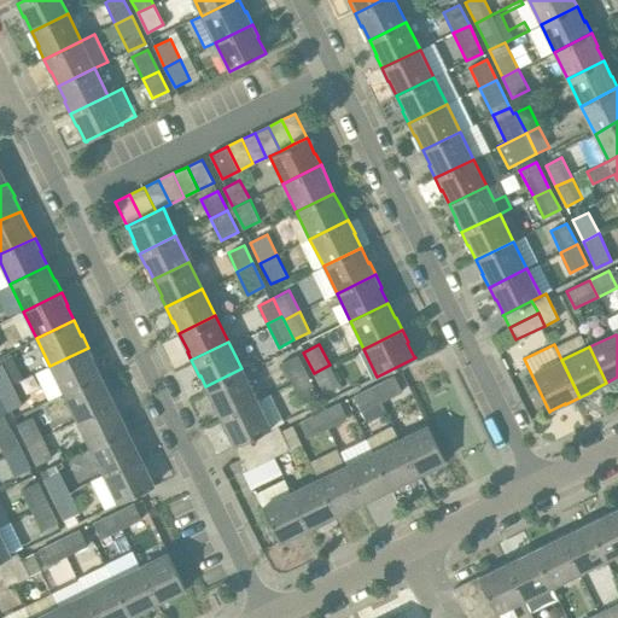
[(88,348),(50,366),(63,394),(100,375),(93,360),(94,360),(88,348)]
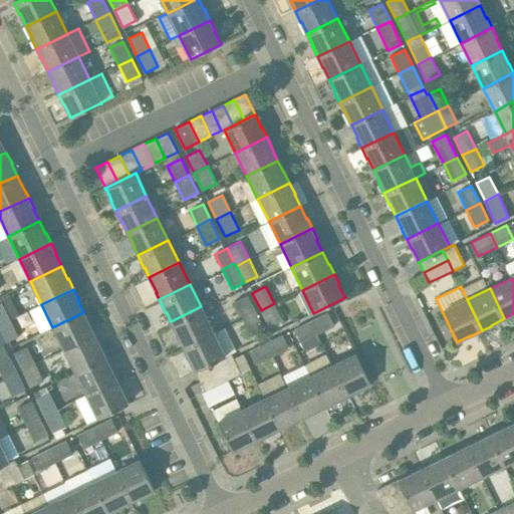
[(247,295),(234,301),(242,318),(255,312),(247,295)]
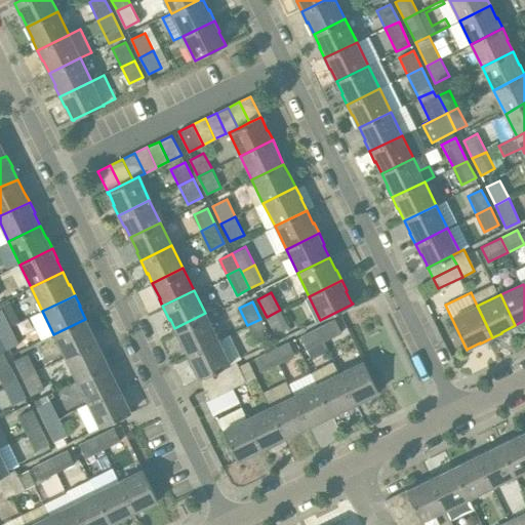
[(0,330),(10,326),(2,309),(0,309),(0,330)]
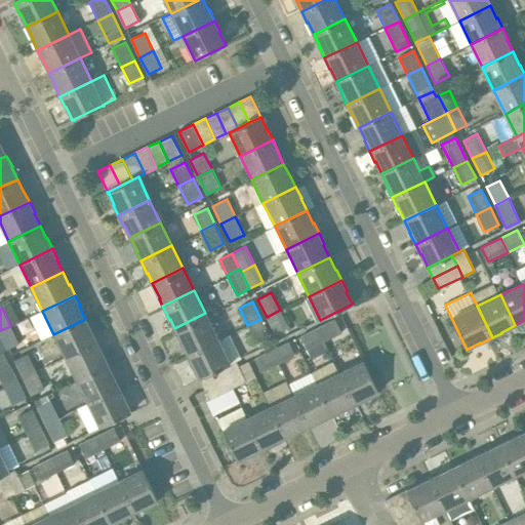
[(288,327),(280,310),(267,317),(275,333),(288,327)]
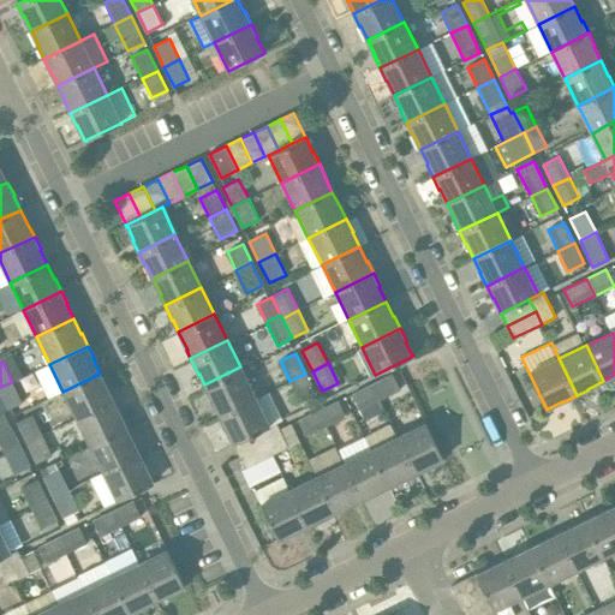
[(240,366),(204,384),(214,404),(213,404),(216,412),(254,394),(240,366)]
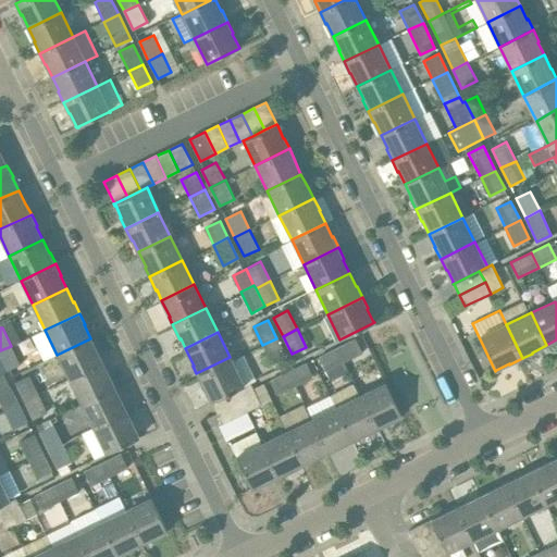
[(90,338),(57,355),(69,379),(103,362),(98,350),(97,351),(90,338)]
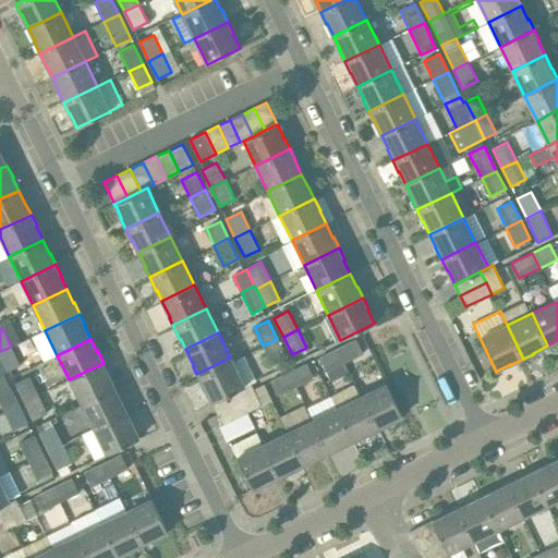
[(286,358),(277,339),(263,346),(273,364),(286,358)]
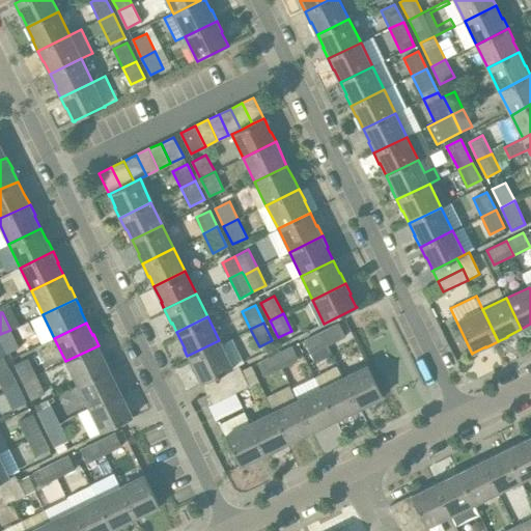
[(322,331),(329,345),(345,336),(339,323),(322,331)]
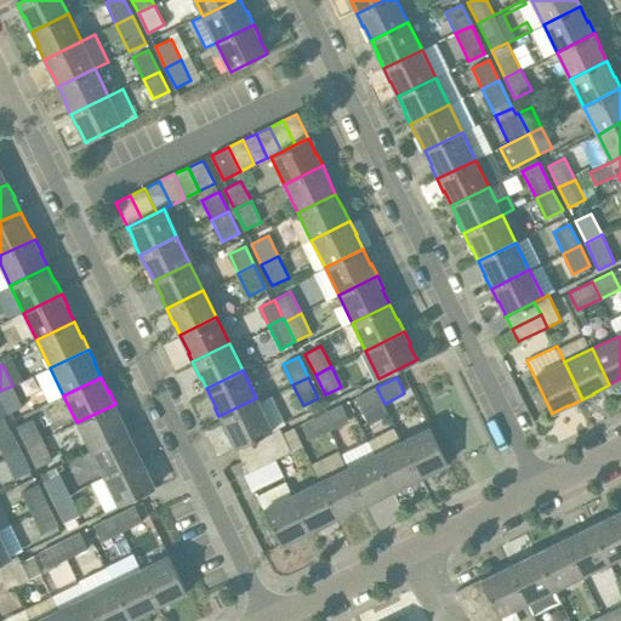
[(12,386),(0,391),(0,392),(10,412),(23,406),(12,386)]
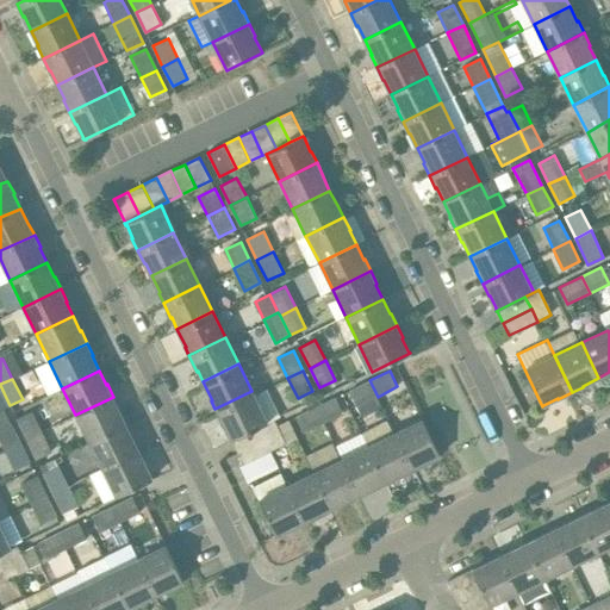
[(356,406),(378,397),(369,380),(349,391),(356,406)]
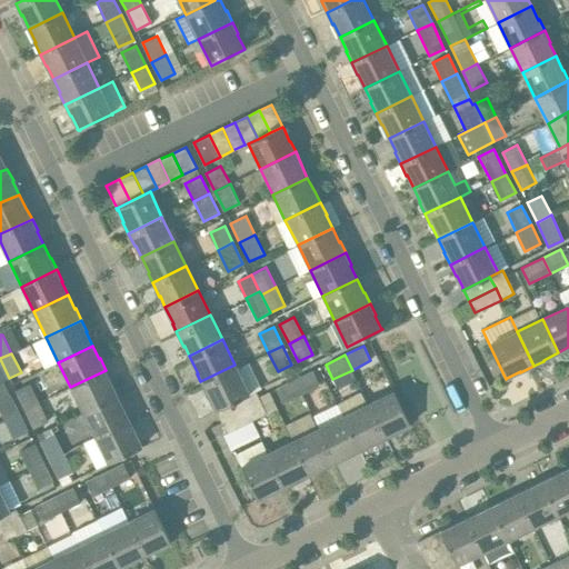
[(216,411),(240,399),(249,395),(235,365),(200,381),(208,397),(209,397),(216,409),(215,410),(216,411)]
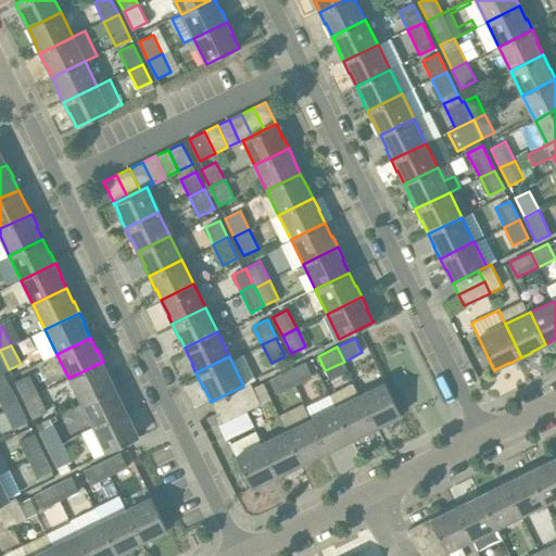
[(68,378),(80,403),(114,387),(108,374),(109,373),(103,362),(68,378)]
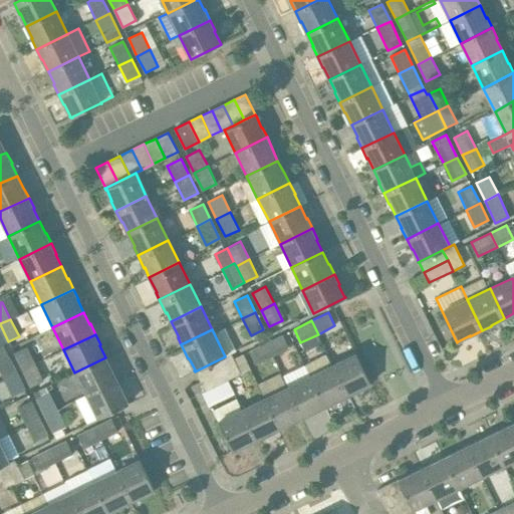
[(282,334),(266,343),(272,356),(289,348),(282,334)]
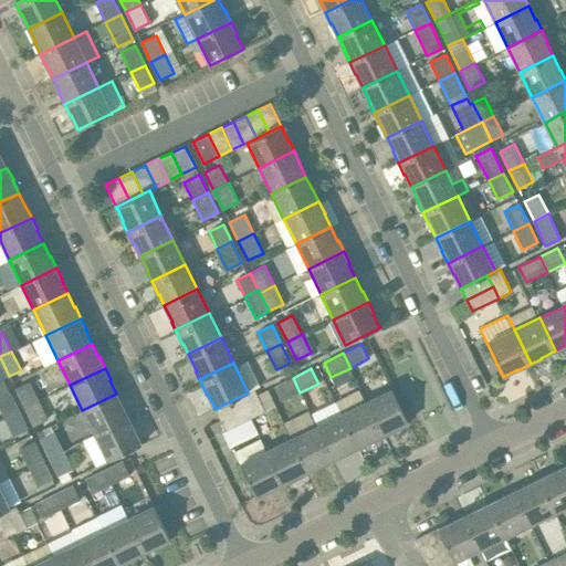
[(281,401),(300,392),(293,378),(274,387),(281,401)]
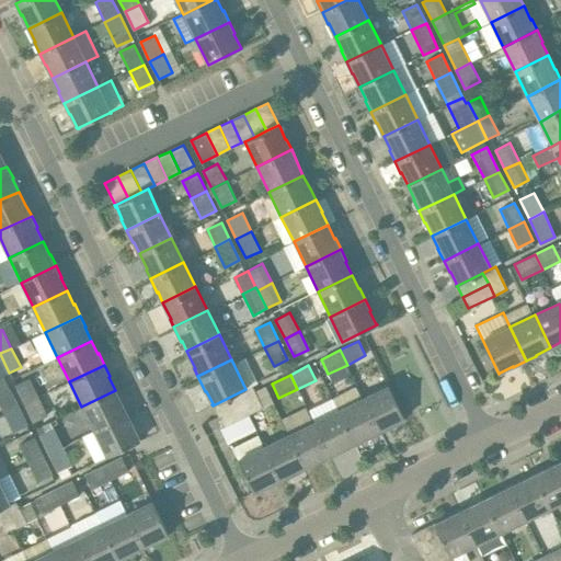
[(24,403),(38,397),(30,378),(14,385),(24,403)]
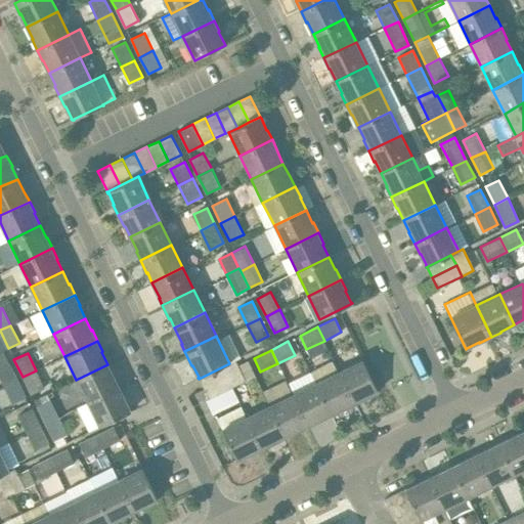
[(0,379),(4,387),(17,380),(6,356),(0,359),(0,379)]
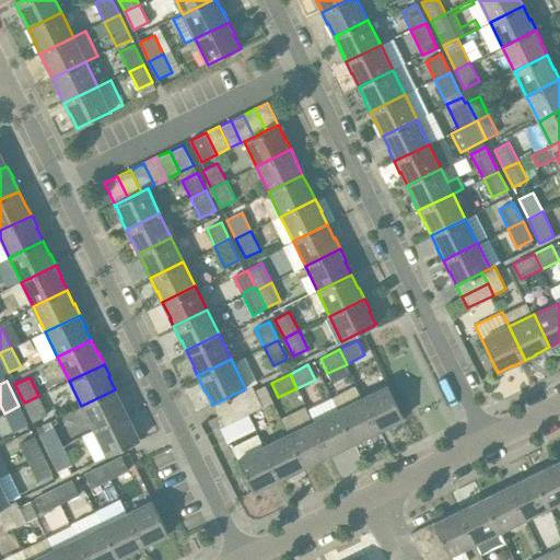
[(236,393),(243,405),(247,415),(261,408),(251,385),(245,388),(236,393)]
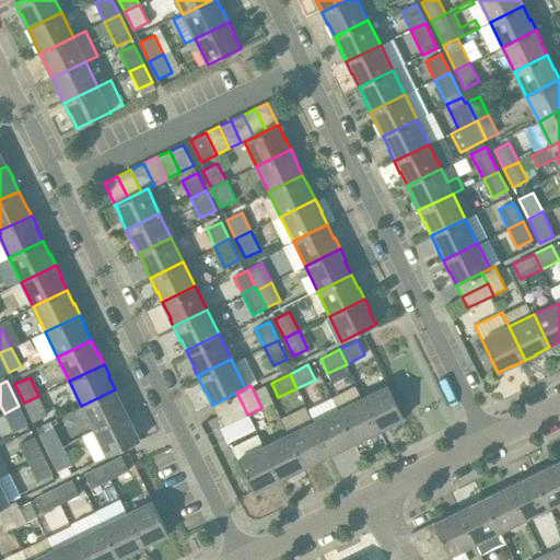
[(387,385),(363,397),(380,431),(391,426),(389,424),(403,419),(404,419),(387,385)]
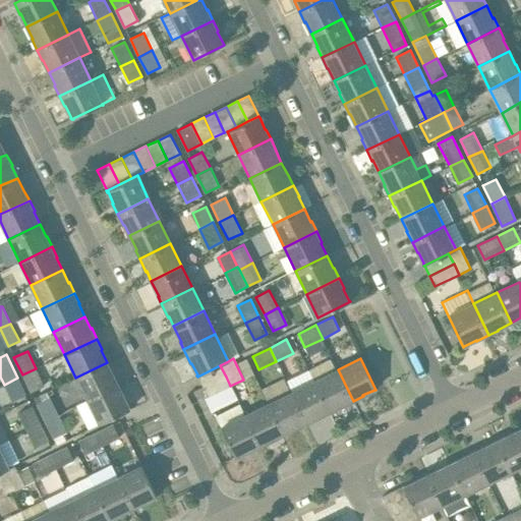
[(75,378),(87,401),(119,385),(114,374),(113,374),(107,362),(75,378)]
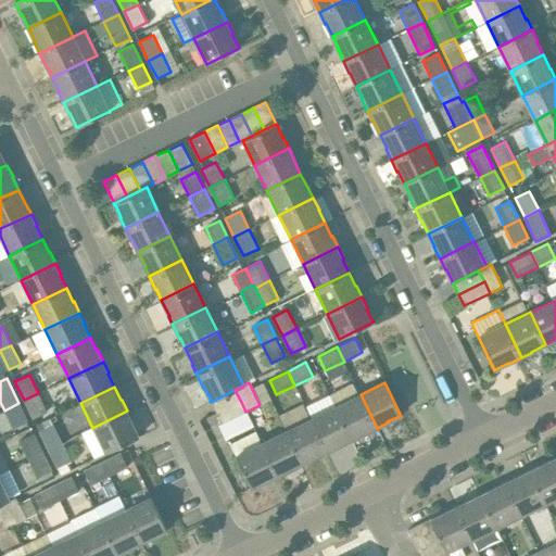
[(217,413),(241,402),(235,390),(211,402),(217,413)]
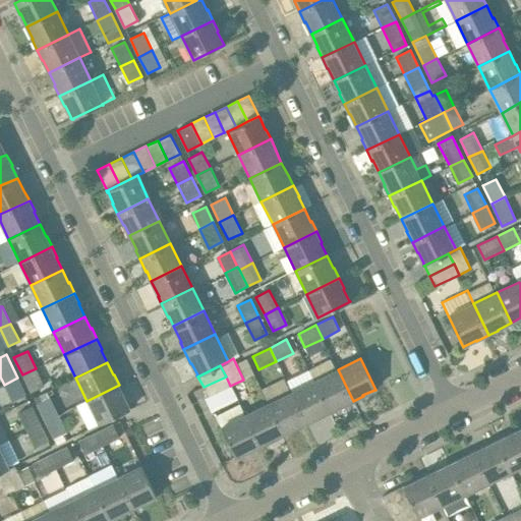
[(44,386),(36,368),(22,374),(31,392),(44,386)]
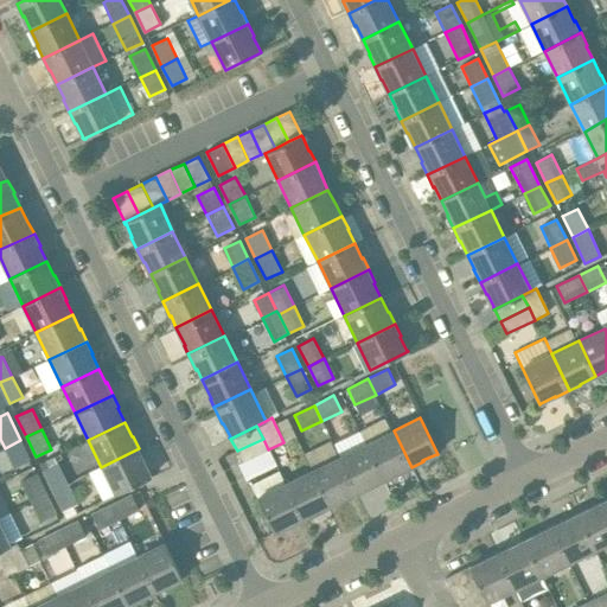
[(394,430),(366,443),(384,479),(397,473),(398,474),(411,467),(394,430)]
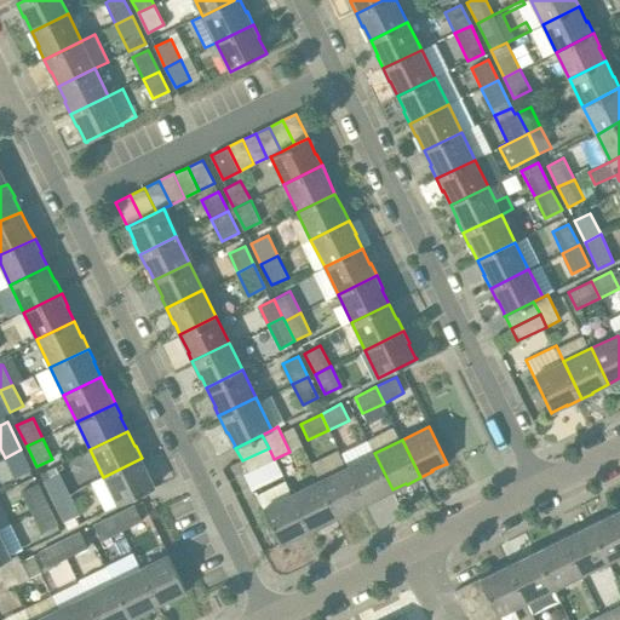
[(274,459),(269,448),(242,460),(247,472),(274,459)]
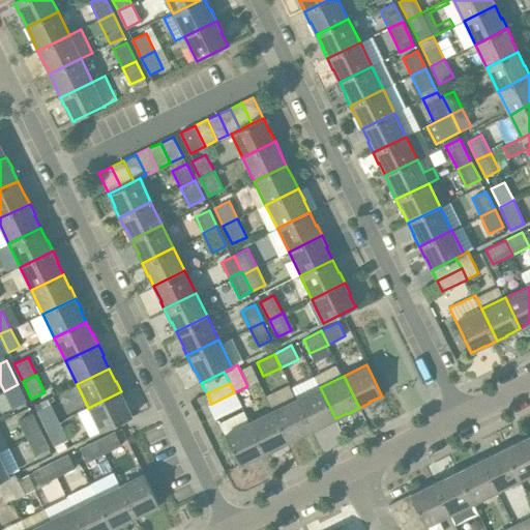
[(18,384),(4,391),(12,408),(26,401),(18,384)]
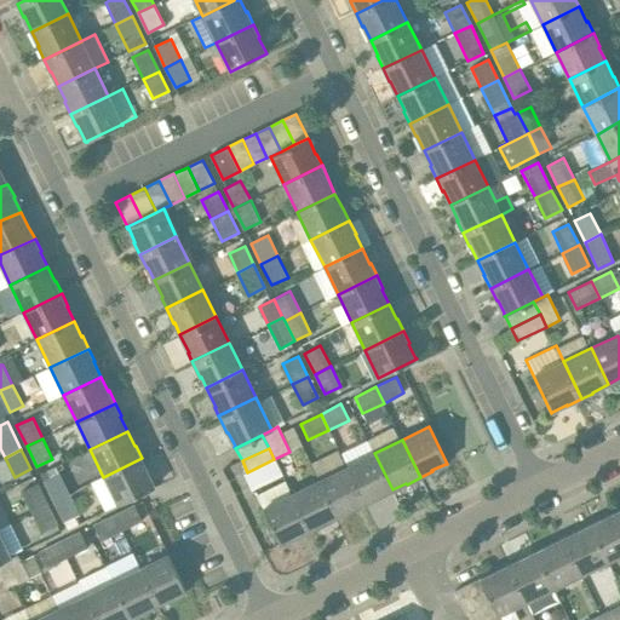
[(346,468),(365,505),(377,499),(377,498),(391,491),(392,489),(374,453),(346,468)]
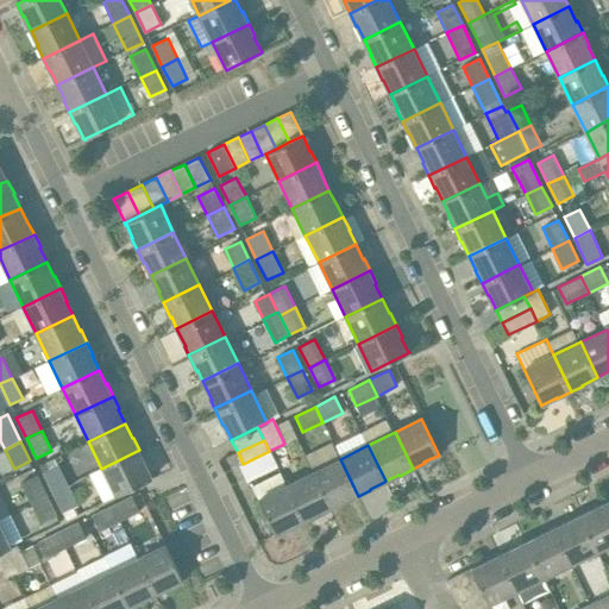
[(340,459),(313,472),(331,508),(345,501),(346,502),(358,496),(334,446),(340,459)]
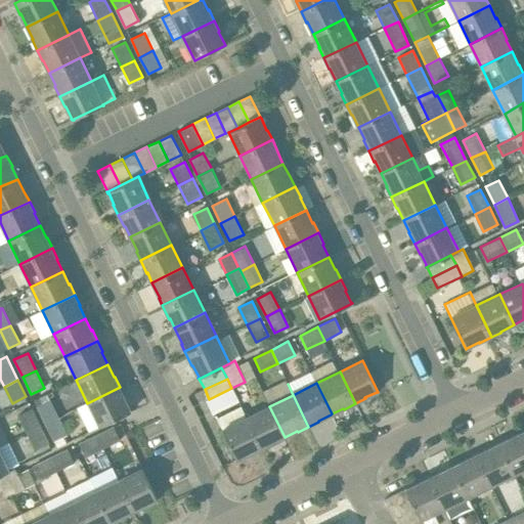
[(125,398),(120,387),(87,403),(99,427),(131,411),(131,410),(130,410),(124,398),(125,398)]
